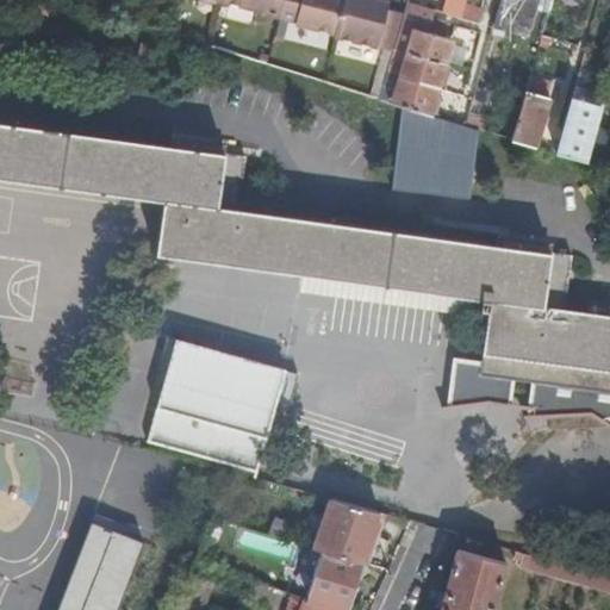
[(263,0),(262,8),(263,10),(263,11),(297,19),(297,23),(336,33),(335,36),(377,47),(378,45),(393,50),(404,13),(387,8),(388,1),(383,0),(263,0)]
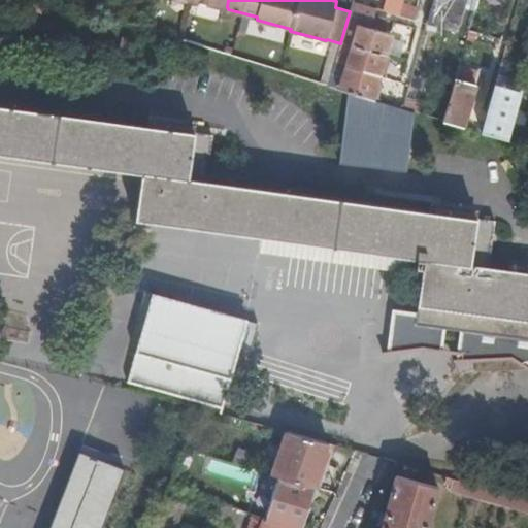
[(340,43),(328,84),(339,88),(362,12),(375,15),(377,7),(353,0),(350,11),(340,43)]
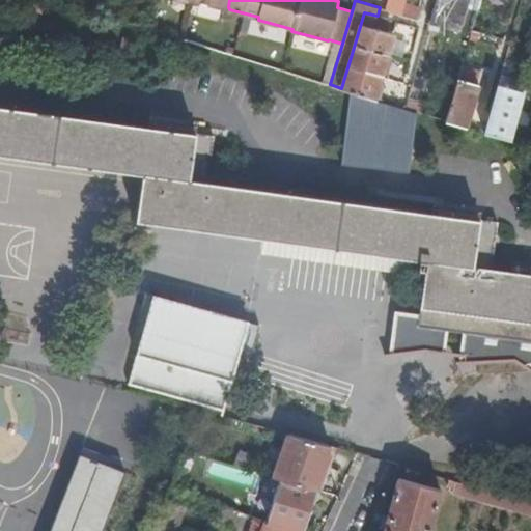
[(388,0),(386,9),(417,18),(420,5),(402,0),(388,0)]
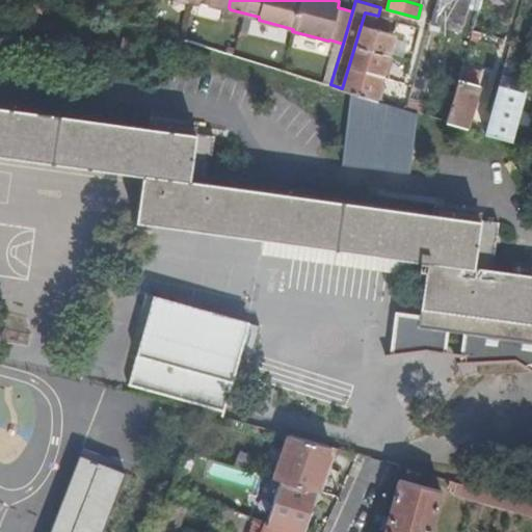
[(459,30),(468,0),(437,0),(431,22),(459,30)]
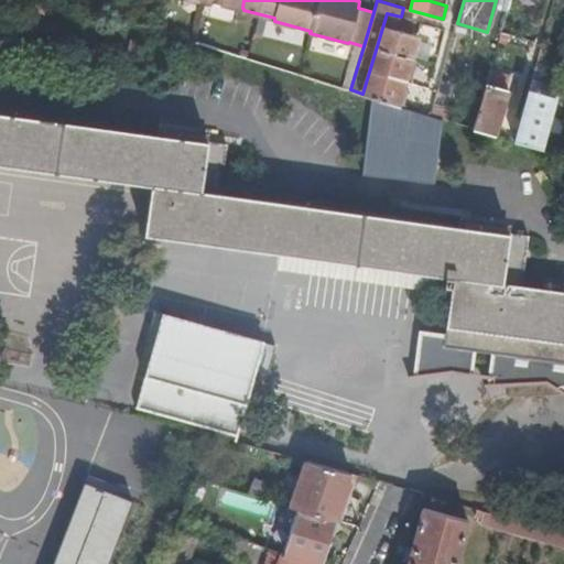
[(362,94),(398,104),(418,35),(411,33),(414,21),(401,17),(387,13),(362,94)]
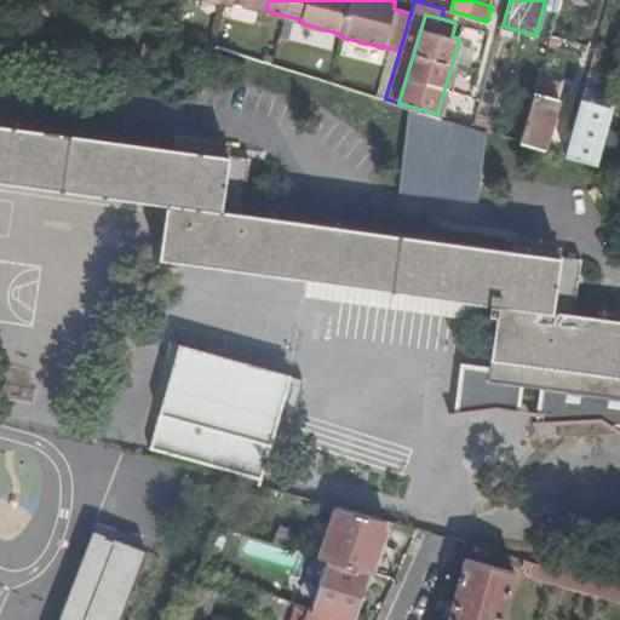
[(585,87),(604,92),(614,95),(619,70),(619,57),(596,51),(585,87)]
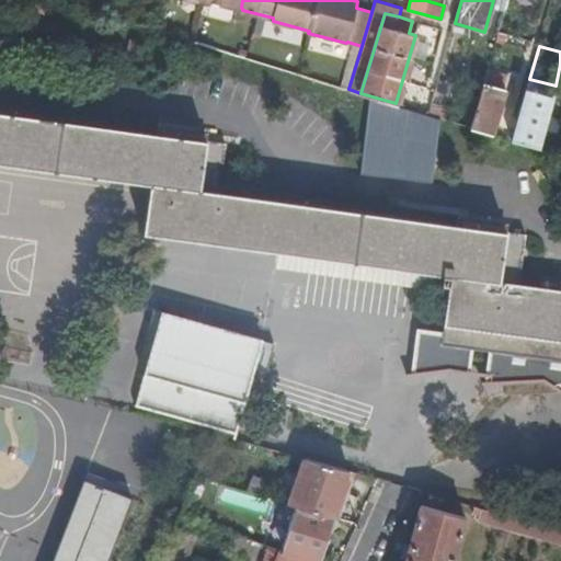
[(471,127),(493,134),(510,76),(488,70),(471,127)]
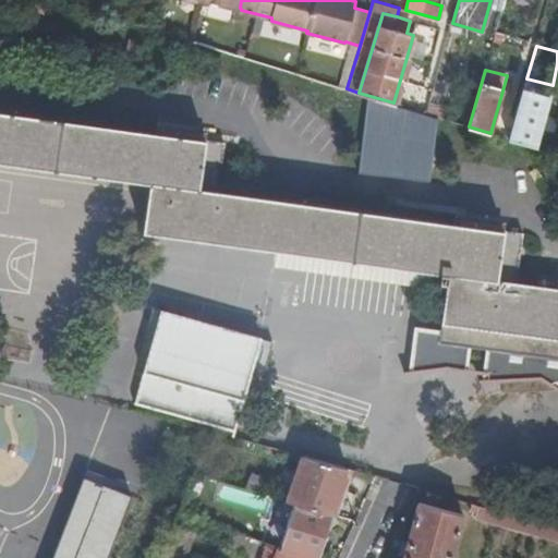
[(510,138),(537,147),(552,95),(541,92),(544,83),(526,79),(510,138)]
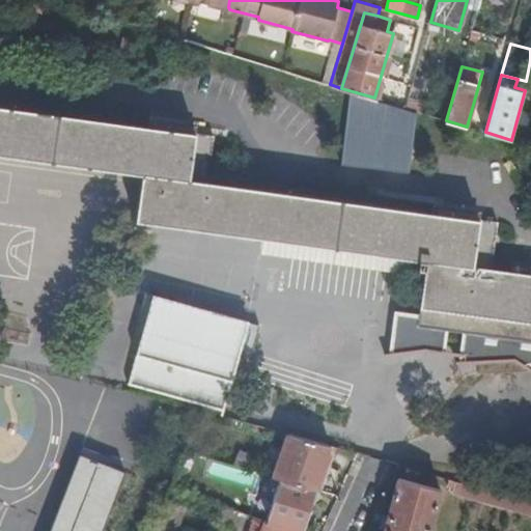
[(193,136),(0,107),(0,155),(144,174),(187,180),(191,180),(193,136)]
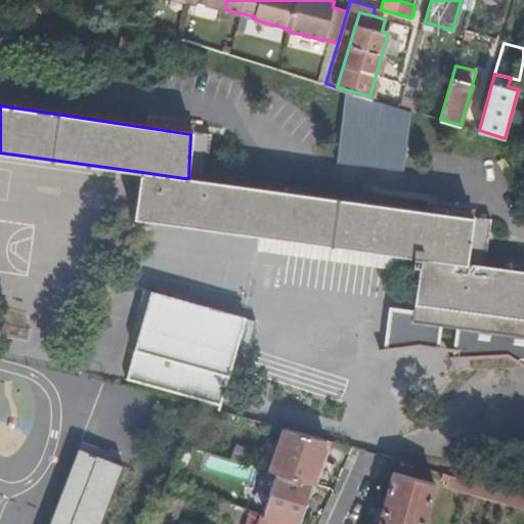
[(472,218),(188,178),(184,178),(142,172),(133,220),(421,259),(472,266),(472,218)]
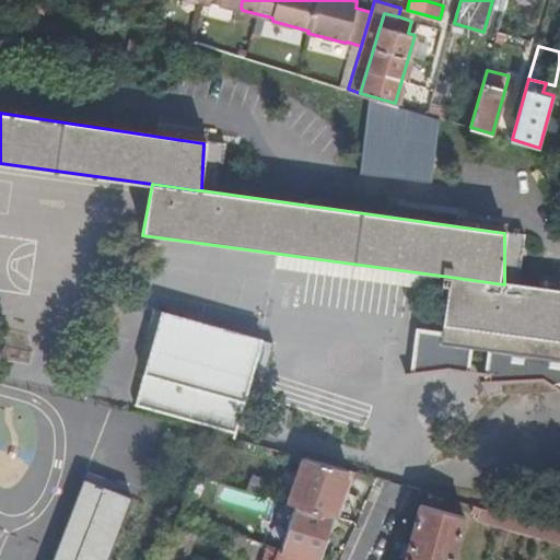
[(559,292),(504,284),(450,277),(439,345),(559,362),(559,292)]
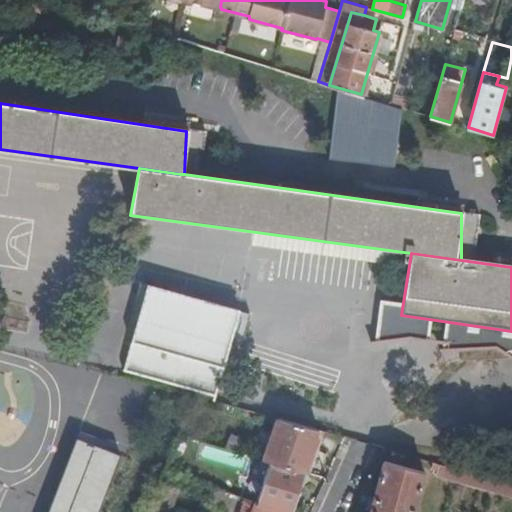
[(138,282),(116,370),(215,394),(237,307),(138,282)]
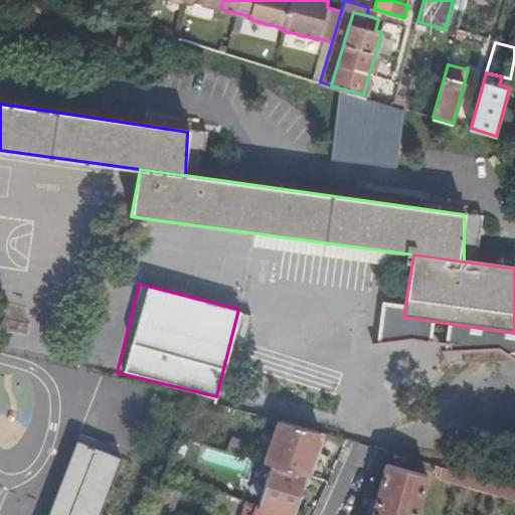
[(272,464),(306,474),(320,431),(278,419),(264,462),(272,464)]
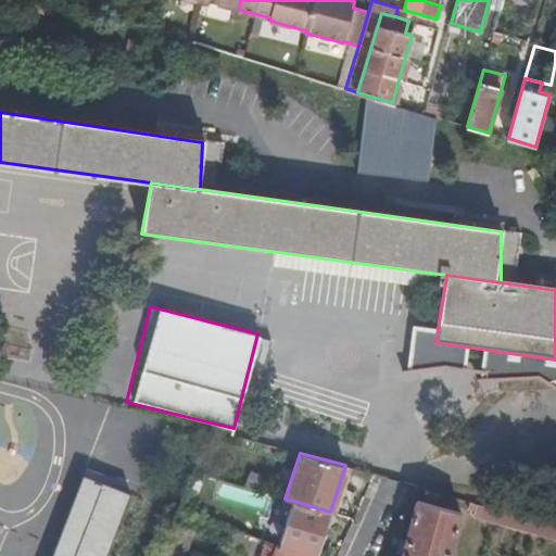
[(108,555),(133,492),(85,475),(53,555),(108,555)]
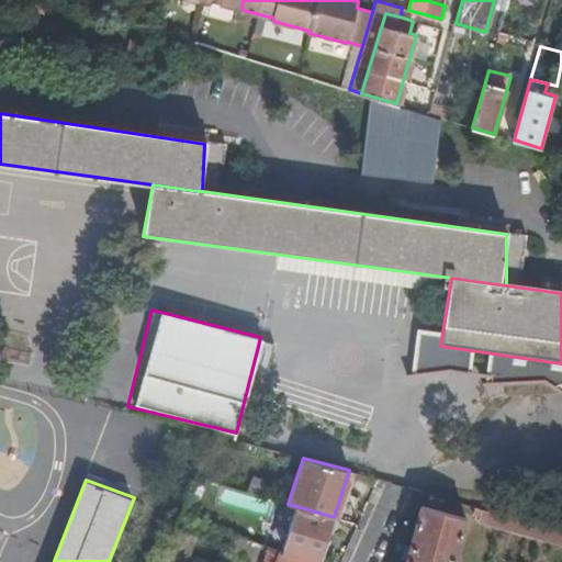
[(321,559),(334,517),(296,506),(283,548),(321,559)]
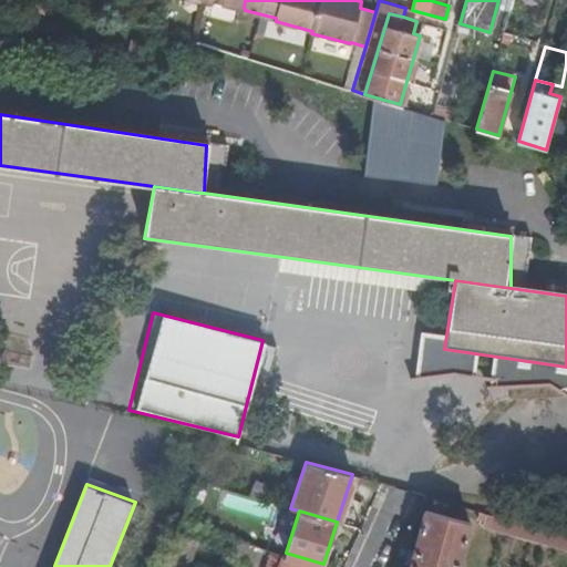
[(426,511),(410,566),(459,566),(471,523),(426,511)]
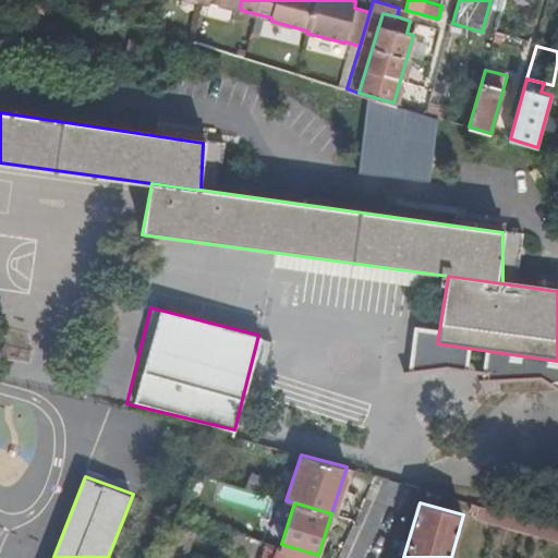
[(557,526),(473,502),(471,509),(476,510),(475,517),(557,540),(557,526)]
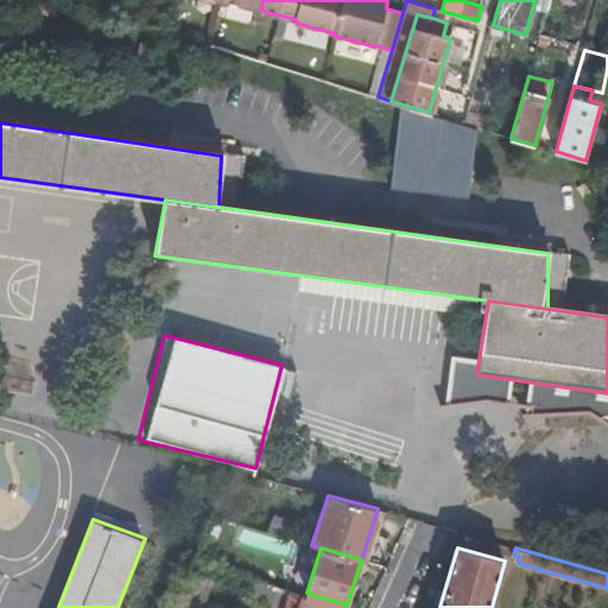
[(289,602),(293,605),(299,606),(304,595),(292,590),(289,602)]
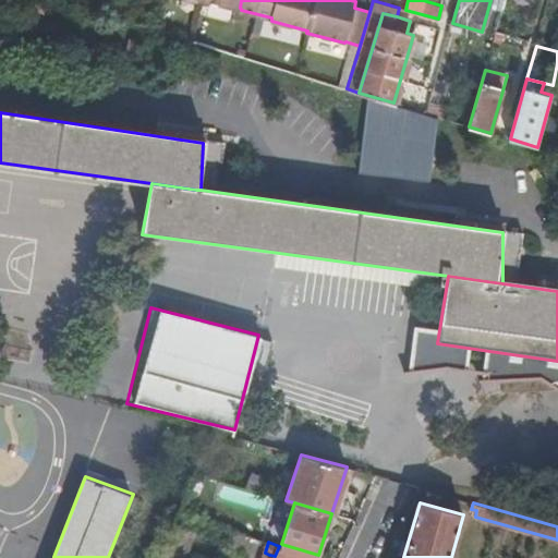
[(313,557),(279,546),(275,556),(269,555),(268,557),(313,557)]
